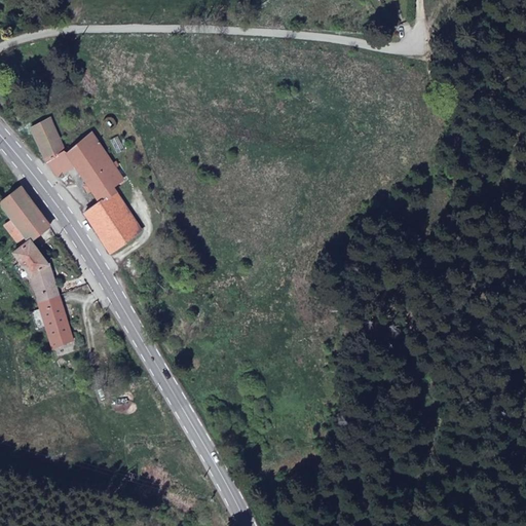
[(76,94),(73,85),(66,87),(72,104),(79,102),(76,94)]
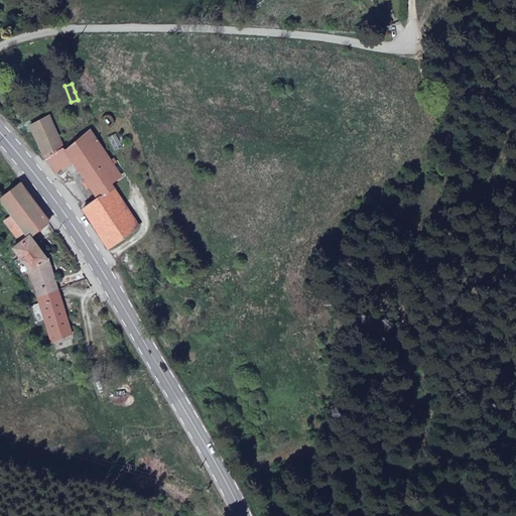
[(43,161),(61,149),(46,119),(27,127),(43,161)]
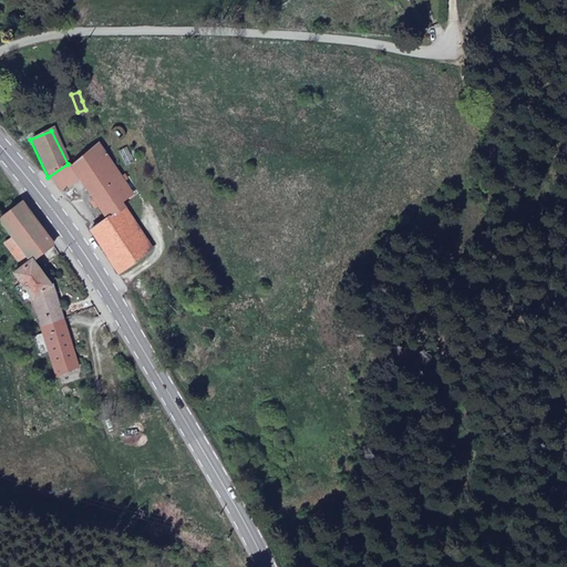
[(132,196),(99,143),(69,166),(68,164),(48,177),(57,186),(61,193),(78,182),(102,222),(89,233),(95,243),(117,276),(151,251),(121,205),(132,196)]
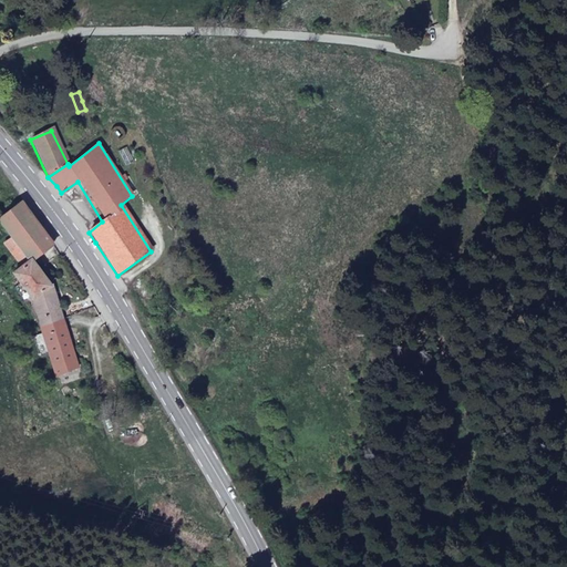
[(39,255),(52,245),(20,202),(0,216),(0,223),(10,237),(28,263),(32,259),(39,255)]
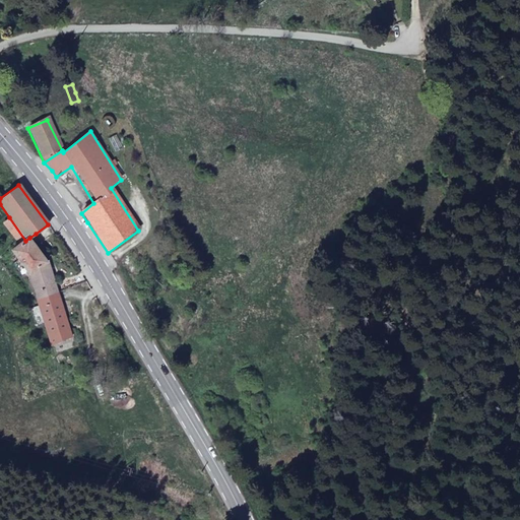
[(25,241),(9,217),(2,223),(12,239),(15,242),(18,246),(25,241)]
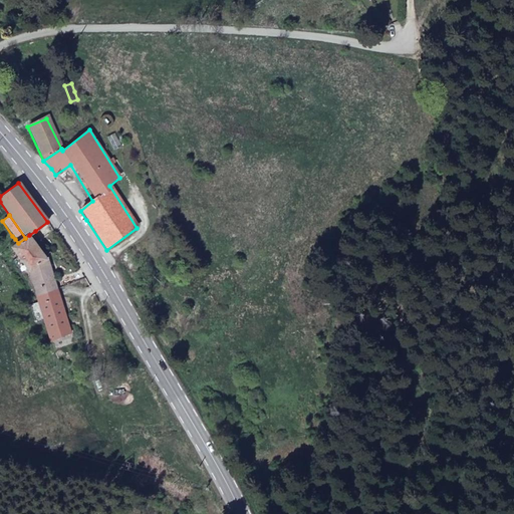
[(28,273),(38,306),(59,299),(46,261),(29,235),(25,238),(18,243),(10,249),(28,273)]
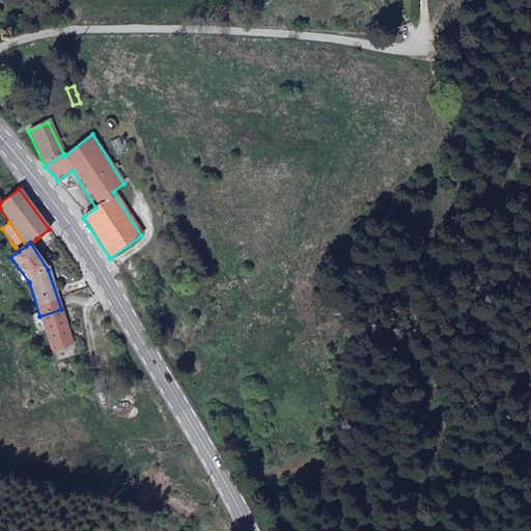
[(19,251),(16,247),(7,253),(10,257),(19,251)]
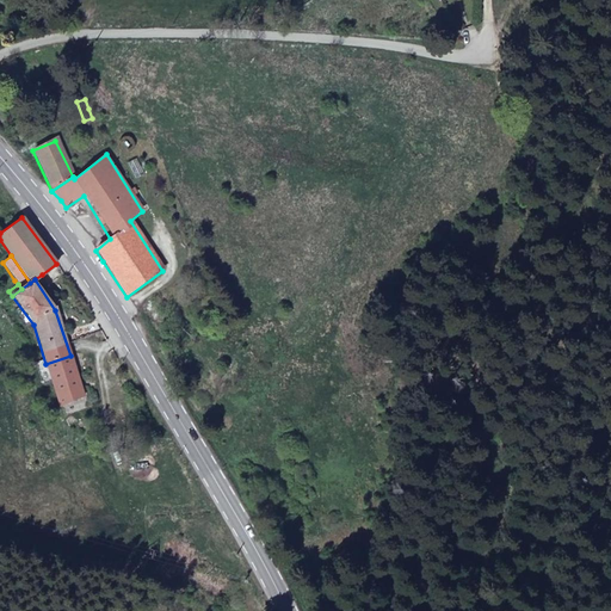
[(60,408),(85,399),(71,356),(45,364),(60,408)]
